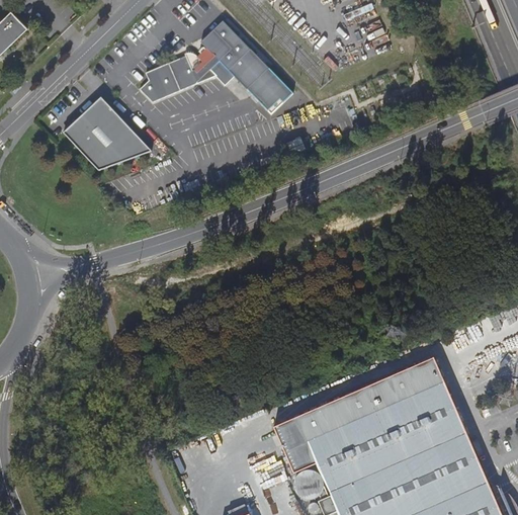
[(0,51),(6,45),(27,24),(11,7),(0,17),(0,51)]
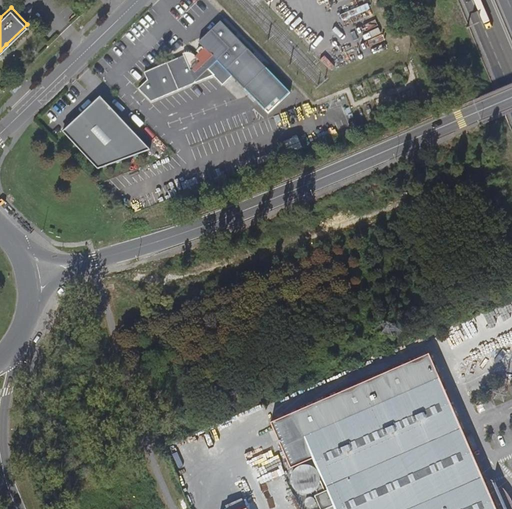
[(183,49),(184,52),(144,70),(142,77),(132,83),(140,97),(206,80),(215,90),(224,81),(261,118),(282,96),(213,26),(200,38),(204,43),(203,45),(201,44),(197,47),(198,50),(196,52),(194,49),(190,48),(186,48),(183,49)]
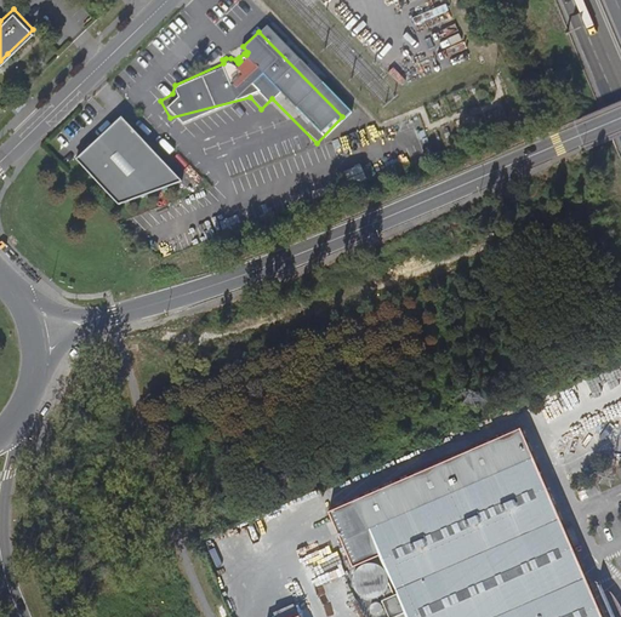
[(183,181),(121,114),(75,156),(120,205),(183,181)]
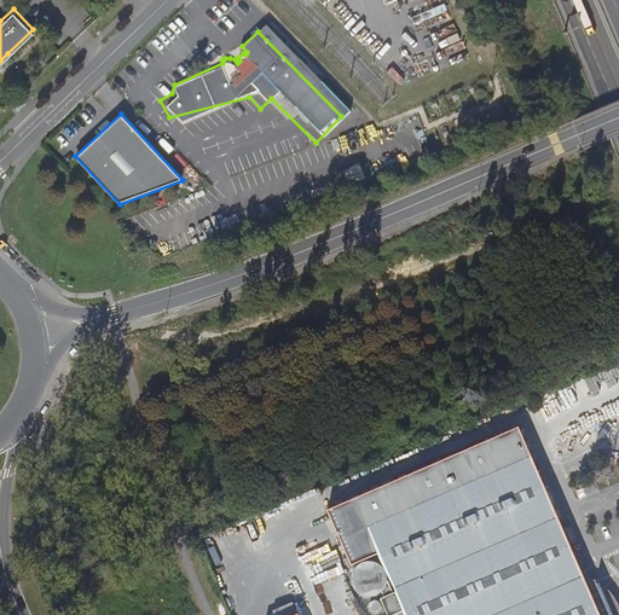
[(519,425),(328,509),(351,563),(380,552),(406,614),(617,614),(603,585),(590,590),(583,574),(519,425)]
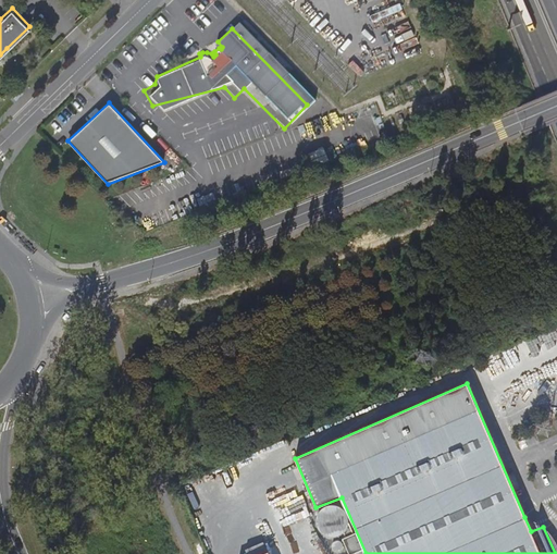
[(556,553),(556,543),(556,540),(553,536),(552,533),(547,528),(542,524),(535,520),(530,518),(524,517),(531,531),(543,527),(555,553),(556,553)]
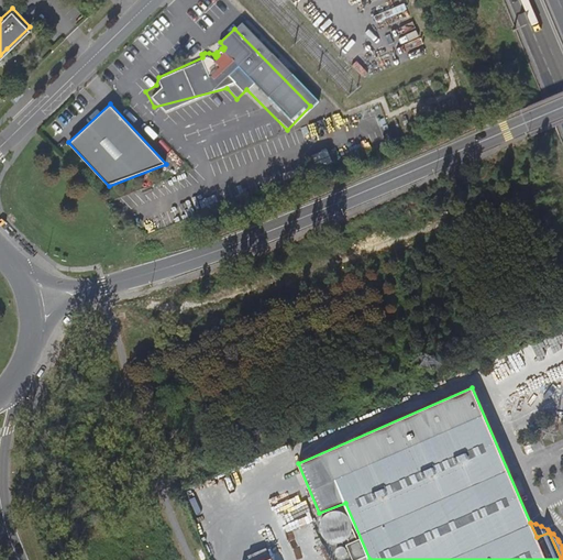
[(272,559),(266,546),(249,555),(250,559),(272,559)]
